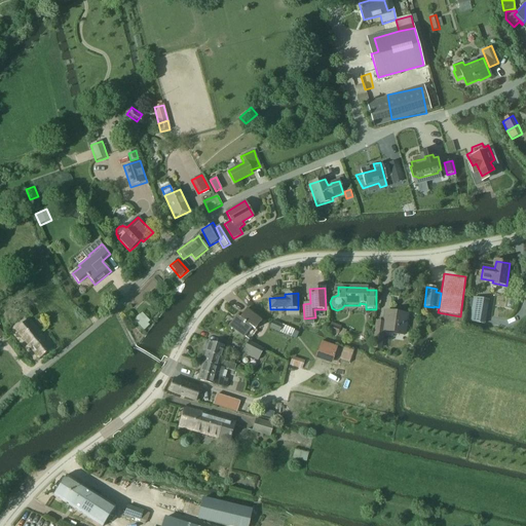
[(472,308),(470,321),(470,322),(484,324),(488,300),(474,297),(474,299),(472,308)]
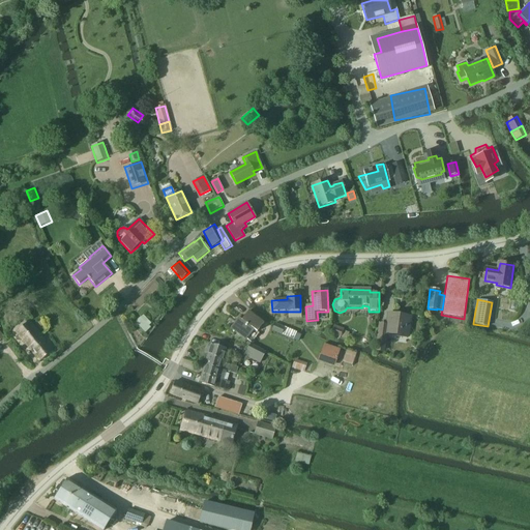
[(238,319),(235,323),(230,329),(245,341),(254,330),(257,332),(264,323),(248,312),(241,321),(238,319)]
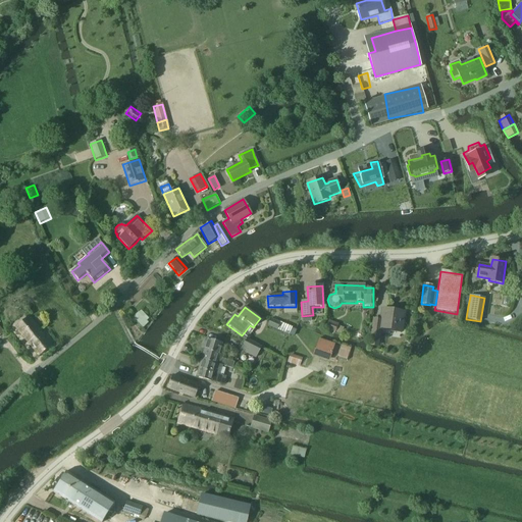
[(379,348),(381,330),(401,332),(404,313),(381,310),(380,321),(373,319),(372,328),(370,346),(379,348)]
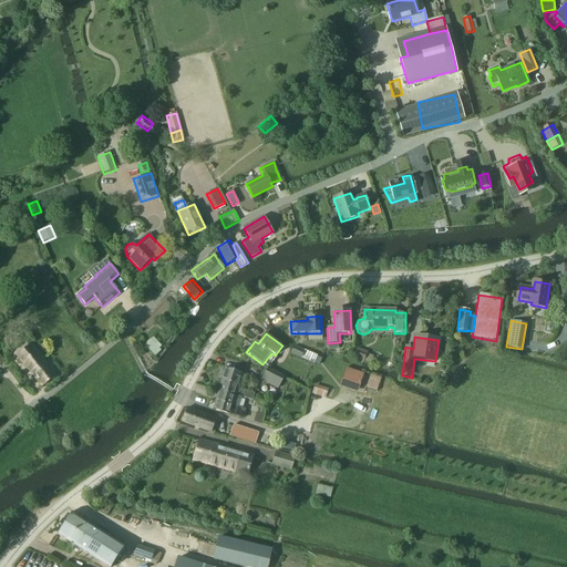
[(153,338),(144,346),(154,357),(161,351),(158,349),(162,347),(153,338)]
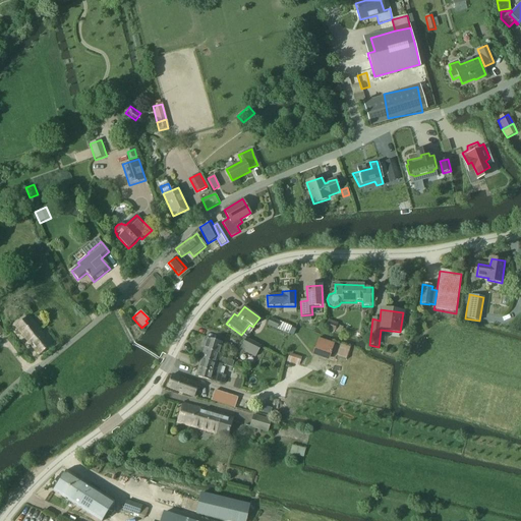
[(30,315),(26,317),(15,327),(38,356),(52,345),(30,315)]
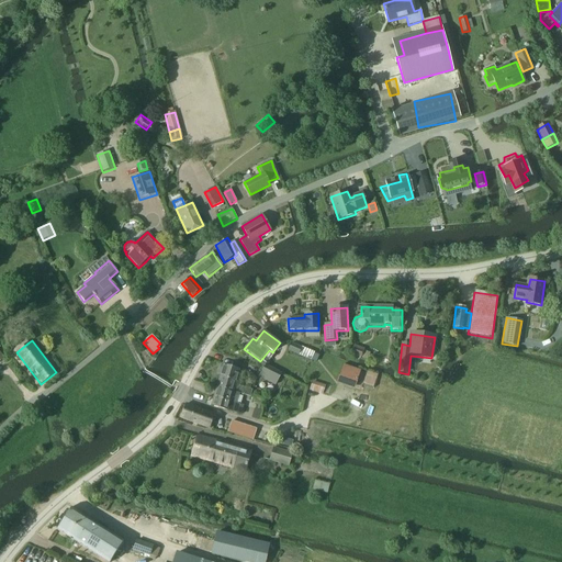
[(289,351),(299,355),(298,356),(311,361),(315,352),(302,347),(302,348),(292,344),(290,347),(289,351)]
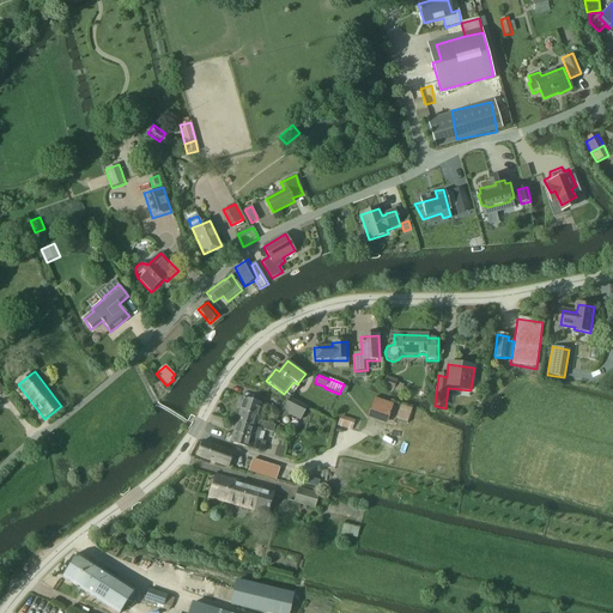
[(375,398),(368,418),(386,424),(393,405),(375,398)]
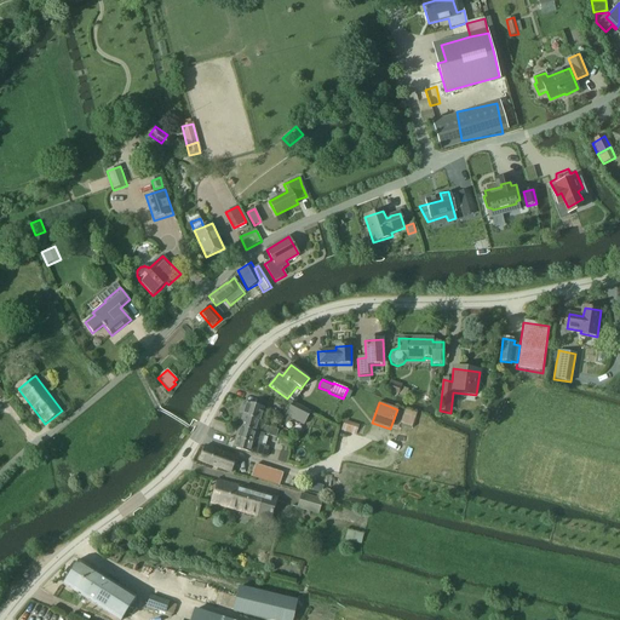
[(244,414),(240,428),(264,435),(276,438),(279,431),(265,428),(268,414),(263,413),(264,408),(247,403),(246,406),(242,405),(240,413),(244,414)]
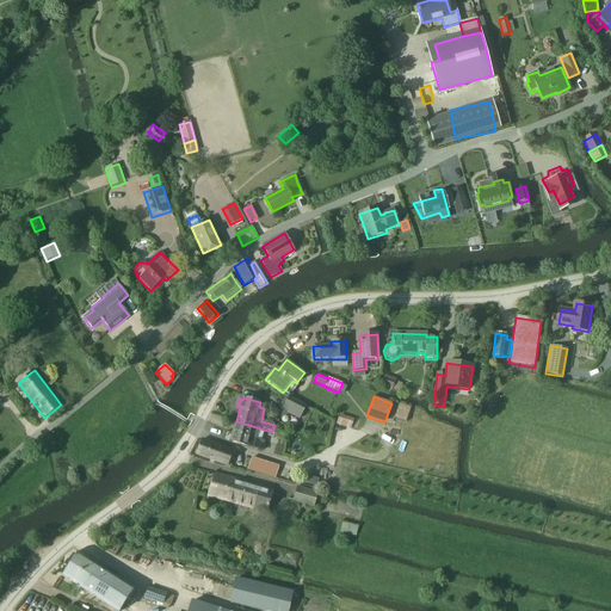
[(289,397),(283,408),(292,413),(298,402),(289,397)]
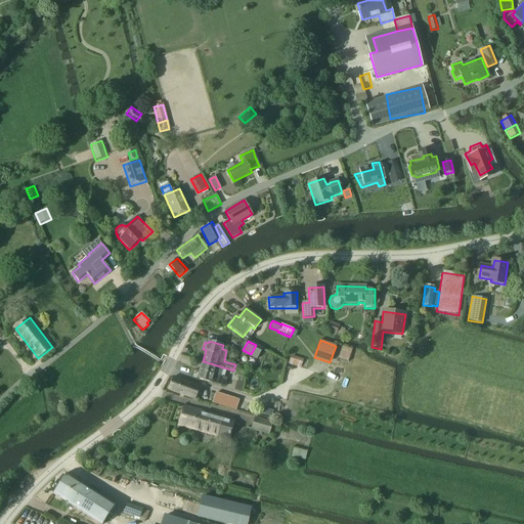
[(343,347),(339,359),(348,362),(350,355),(352,350),(343,347)]
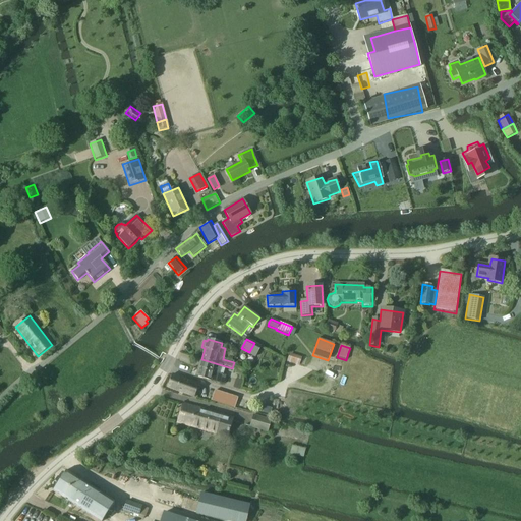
[(290,354),(287,362),(298,366),(298,365),(301,358),(290,354)]
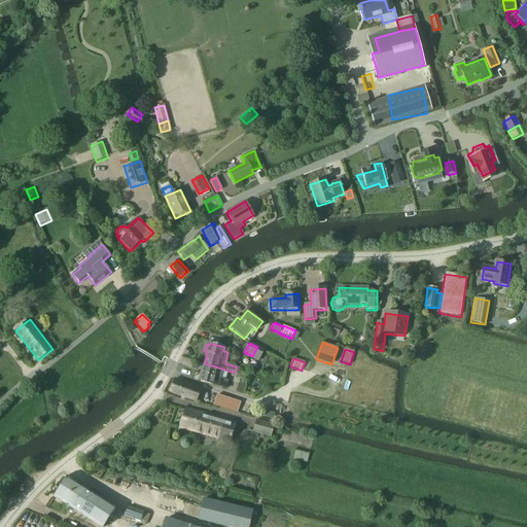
[(204,363),(201,373),(221,379),(224,370),(204,363)]
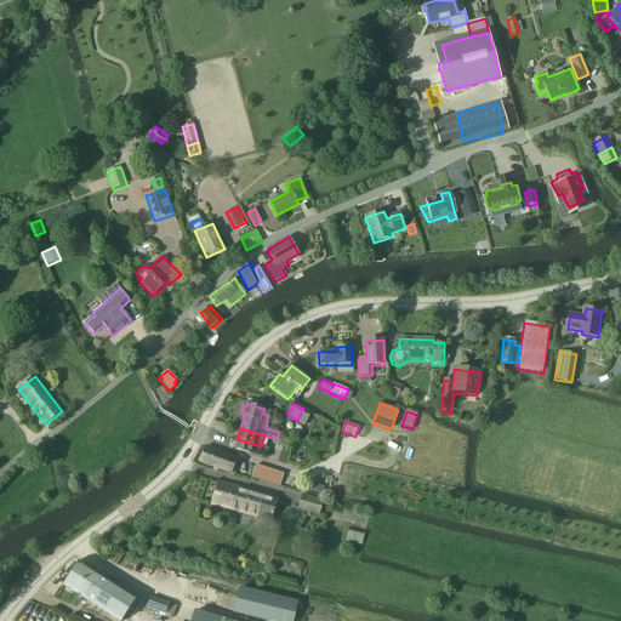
[(269,449),(261,446),(237,439),(233,449),(251,455),(266,459),(269,449)]
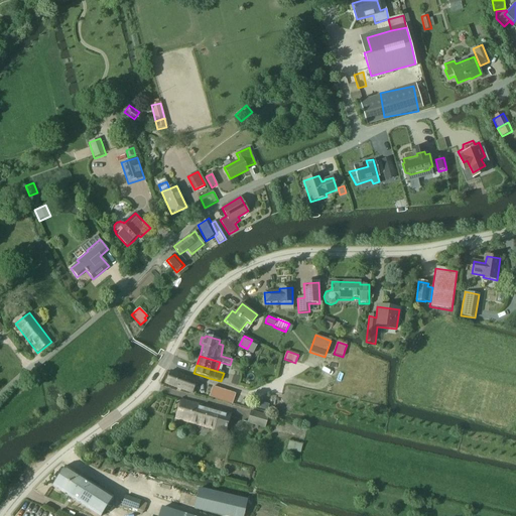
[(192,394),(192,392),(197,381),(170,372),(166,384),(192,394)]
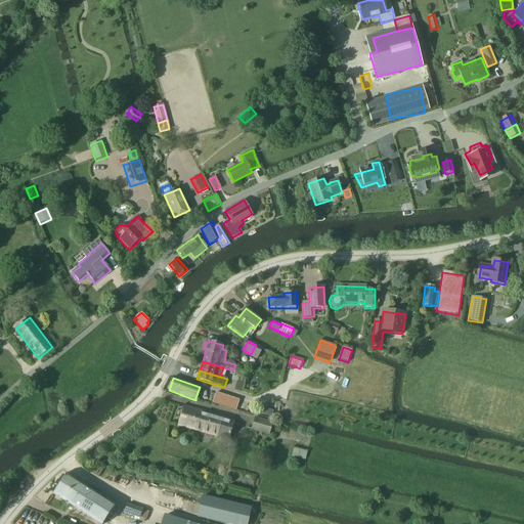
[(236,382),(234,391),(241,393),(244,384),(236,382)]
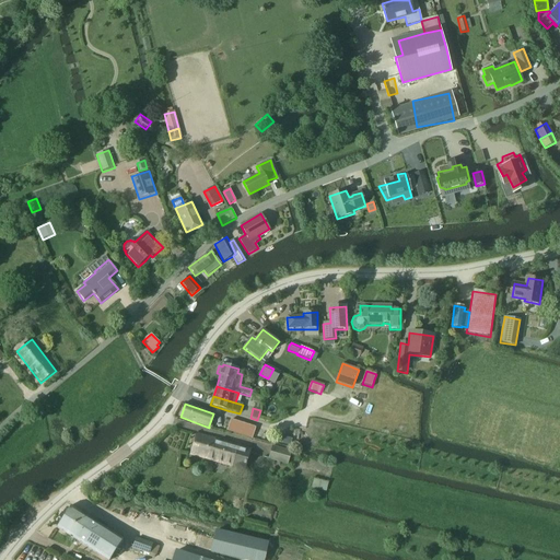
[(229,432),(238,435),(252,439),(255,428),(232,421),(229,432)]
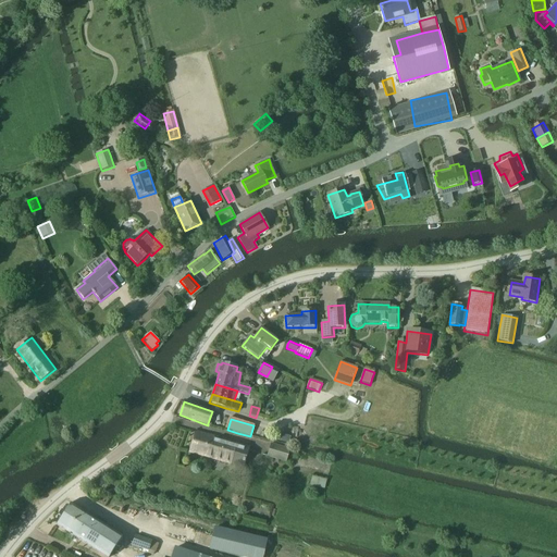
[(188,453),(243,468),(249,447),(195,432),(188,453)]
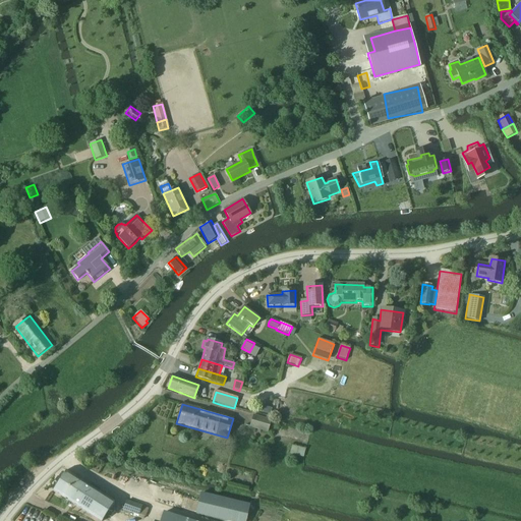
[(272,420),(253,415),(249,427),(268,432),(272,420)]
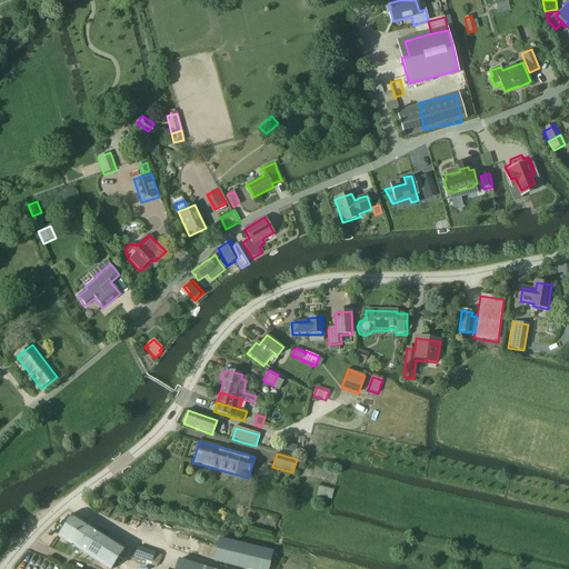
[(333,491),(319,488),(317,496),(331,499),(333,491)]
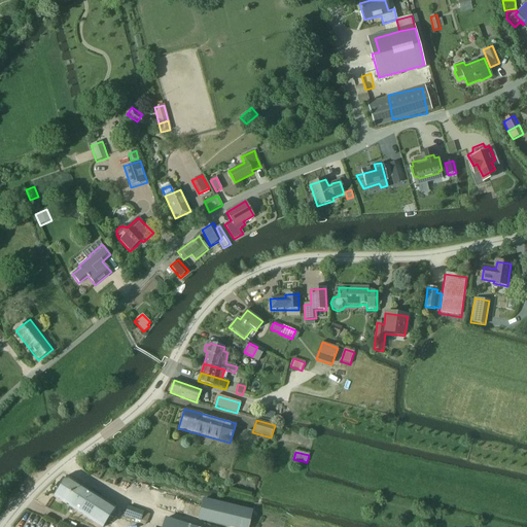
[(99,526),(103,526),(115,507),(67,477),(54,498),(99,526)]
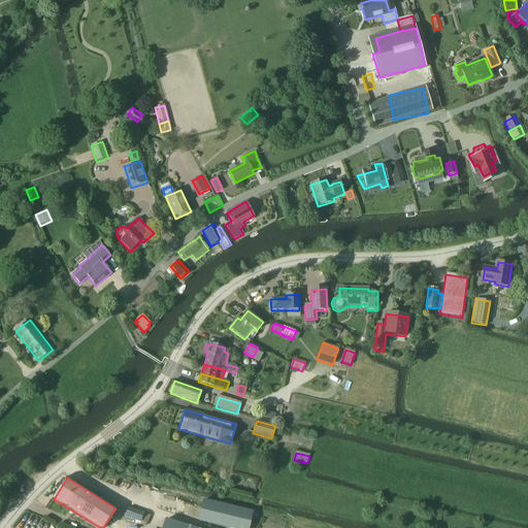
[(204,500),(200,518),(242,527),(249,527),(253,512),(204,500)]
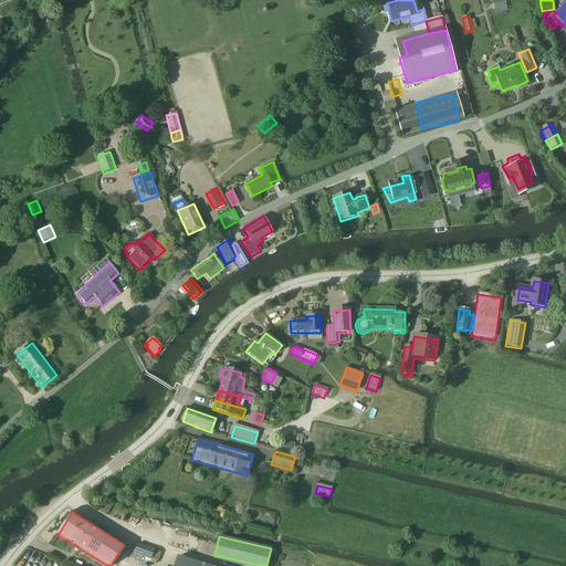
[(138,544),(134,554),(143,557),(142,562),(149,564),(150,561),(154,549),(138,544)]
